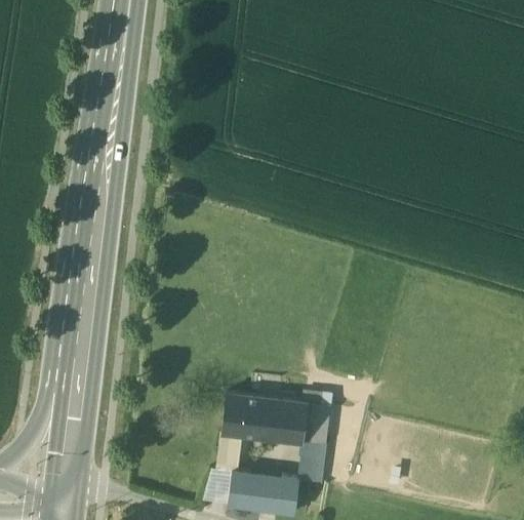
[(253,399),(227,396),(223,435),(241,437),(248,438),(253,399)]
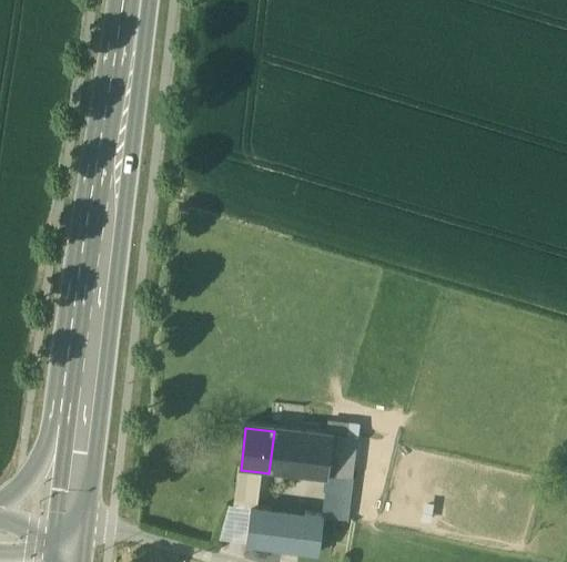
[(334,438),(274,431),(269,473),(328,480),(334,438)]
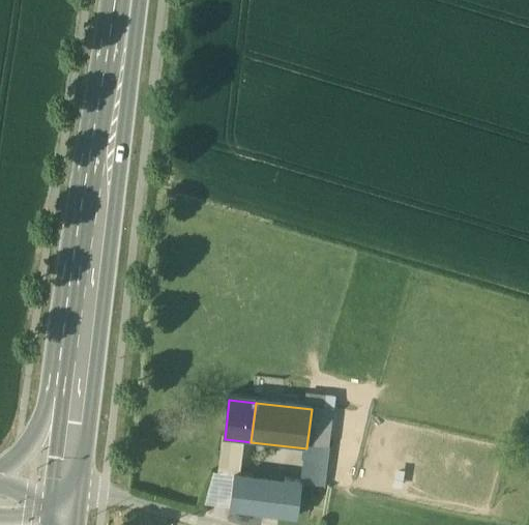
[(333,412),(312,409),(306,448),(304,462),(306,462),(304,477),(326,480),(333,412)]
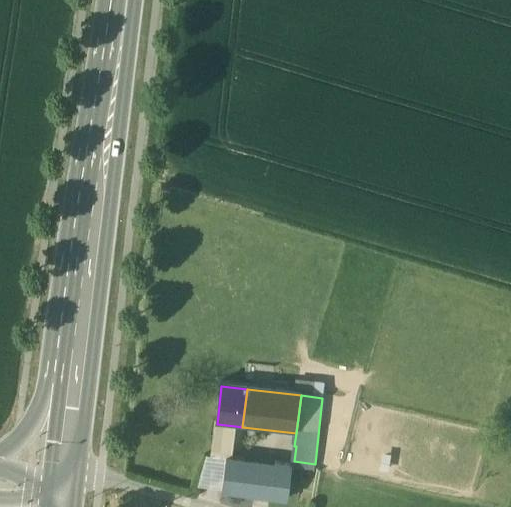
[(235,426),(217,424),(213,459),(227,461),(231,461),(235,426)]
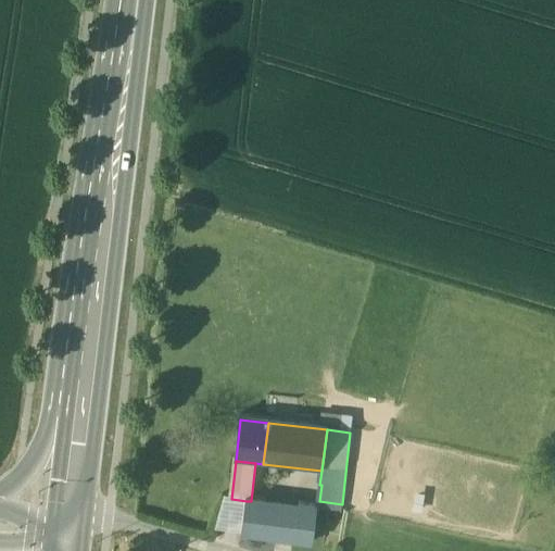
[(251,501),(247,501),(242,538),(312,548),(316,510),(317,509),(251,501)]
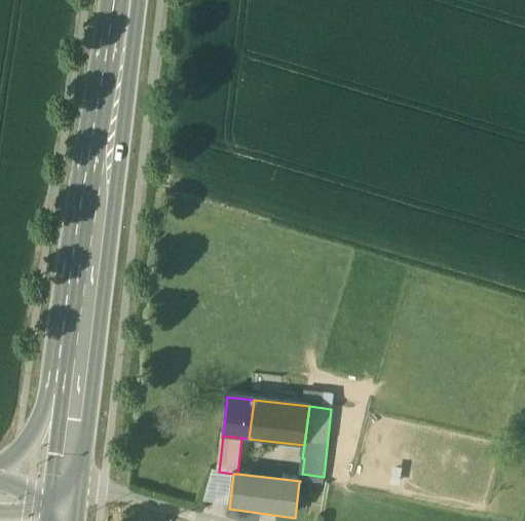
[(302,474),(301,474),(300,481),(299,482),(323,485),(324,477),(302,474)]
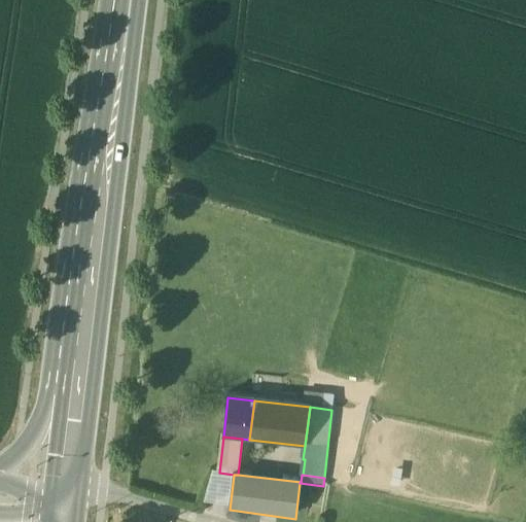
All buildings are outlined.
